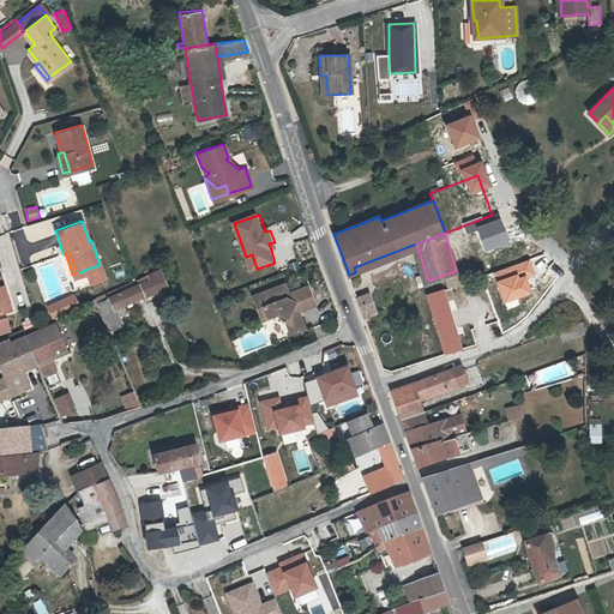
[(252,254),(246,257),(251,270),(257,269),(252,254)]
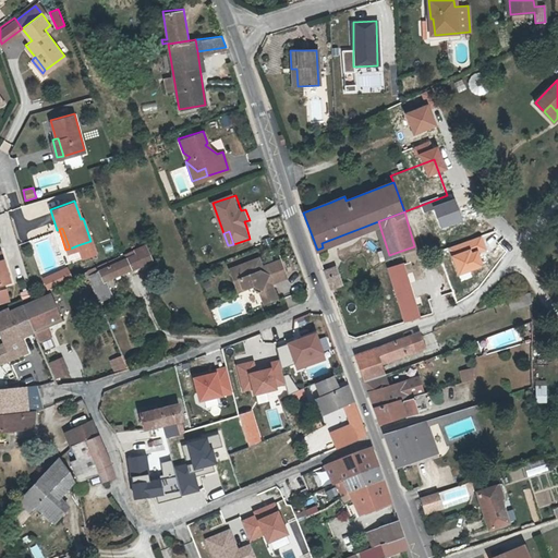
[(94,251),(91,241),(77,245),(81,255),(94,251)]
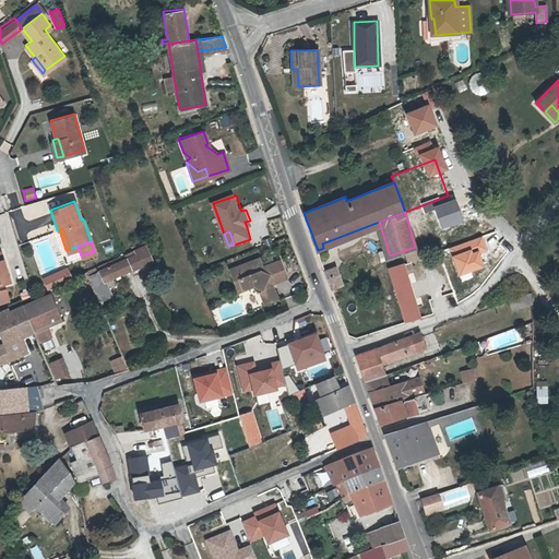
[(405,250),(416,284),(426,281),(415,247),(405,250)]
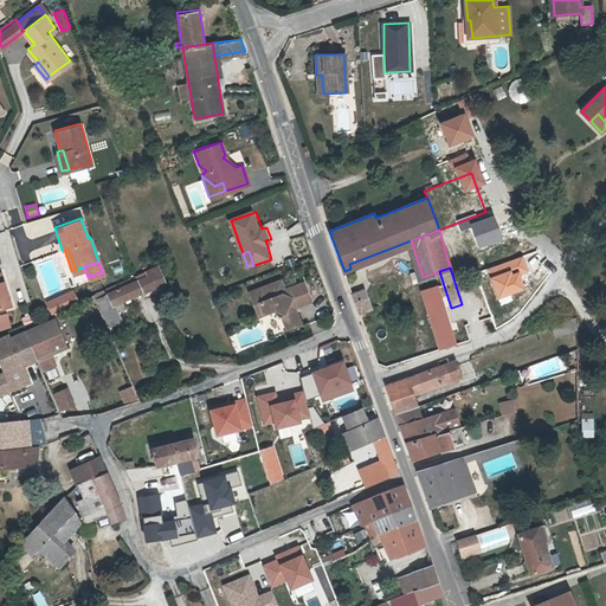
[(146,290),(162,284),(156,269),(144,272),(147,277),(142,279),(146,290)]
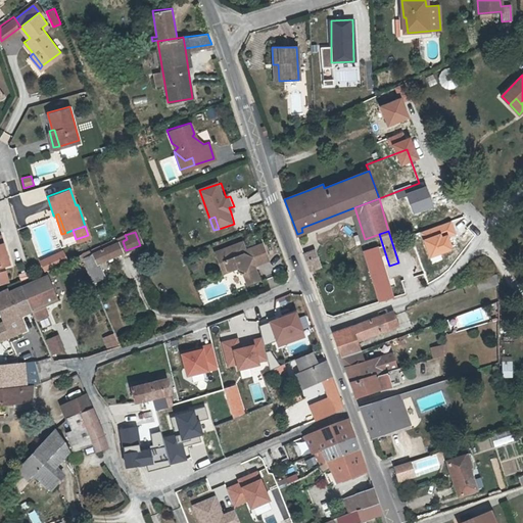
[(63,238),(65,246),(75,243),(73,235),(63,238)]
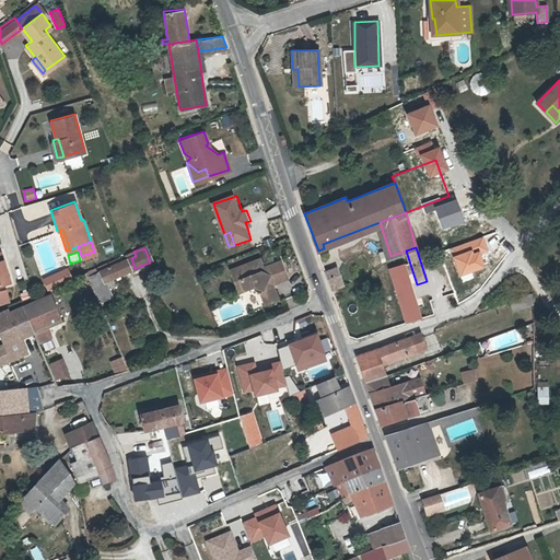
[(331,287),(369,272),(362,257),(326,271),(331,287)]
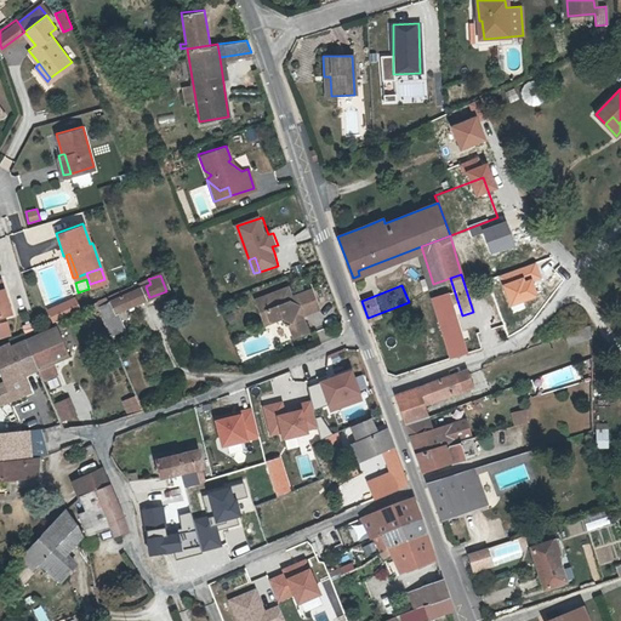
[(97,305),(107,330),(118,326),(112,311),(149,297),(146,286),(97,305)]
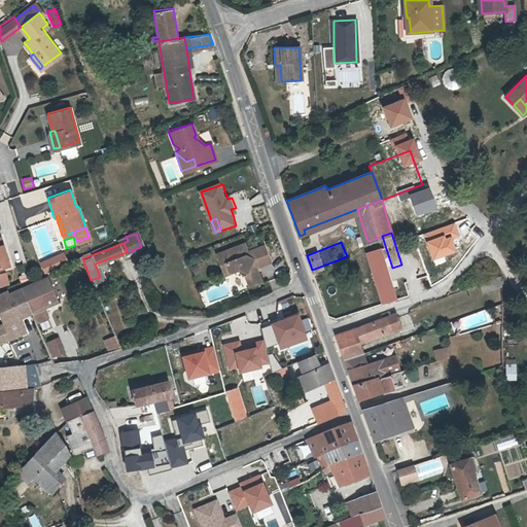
[(250,287),(261,283),(257,274),(260,273),(259,269),(262,268),(261,266),(273,262),(268,247),(250,253),(247,244),(219,254),(225,272),(231,270),(232,272),(235,273),(235,274),(243,271),(249,274),(246,277),(250,287)]
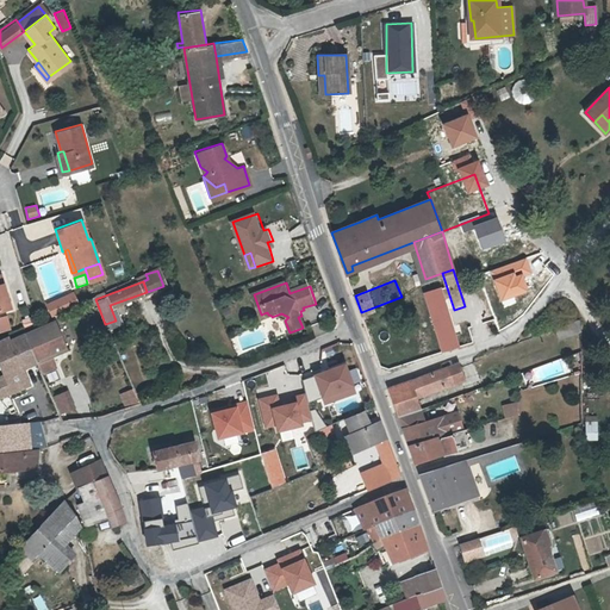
[(49,304),(54,316),(74,307),(69,296),(49,304)]
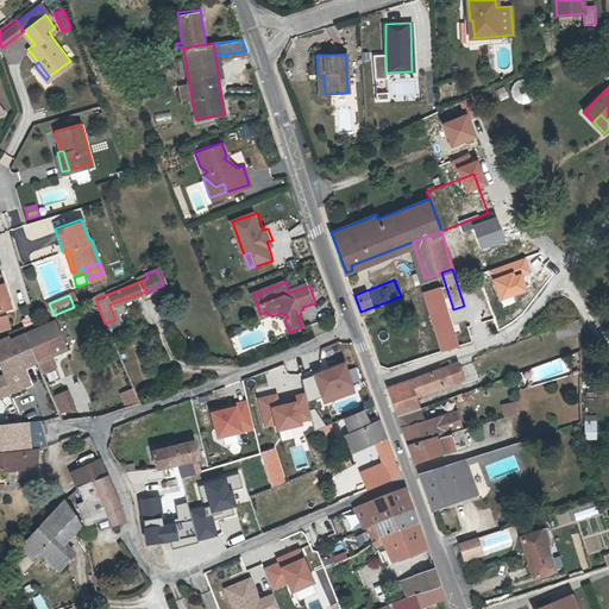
[(54,315),(49,303),(43,306),(48,318),(54,315)]
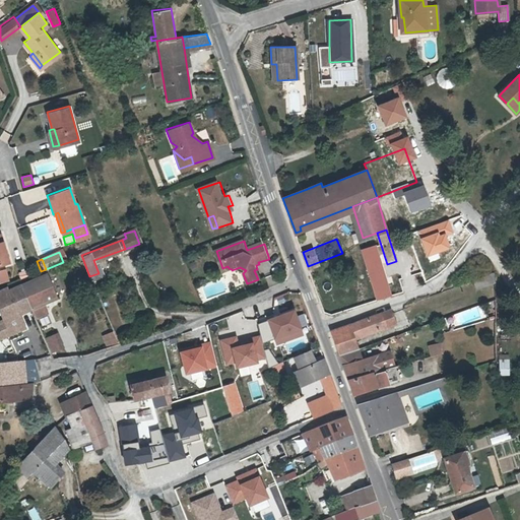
[(392,281),(401,278),(396,261),(387,264),(392,281)]
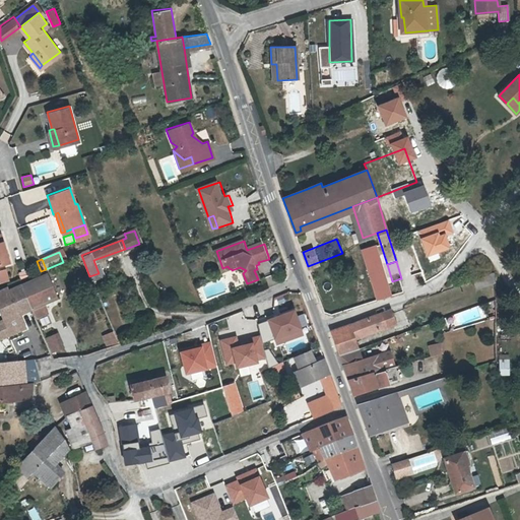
[(0,282),(9,281),(6,268),(0,269),(0,282)]
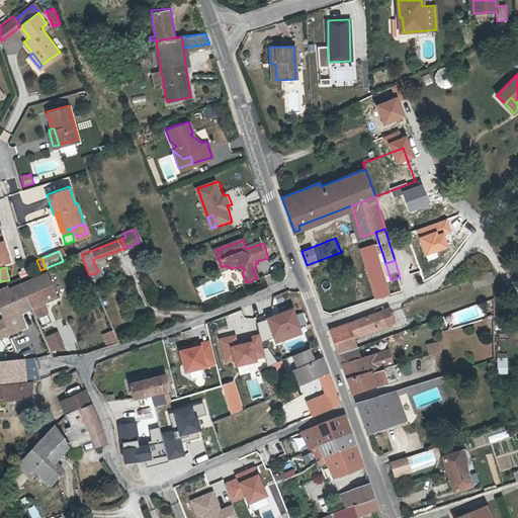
[(469,279),(472,289),(493,282),(493,271),(469,279)]
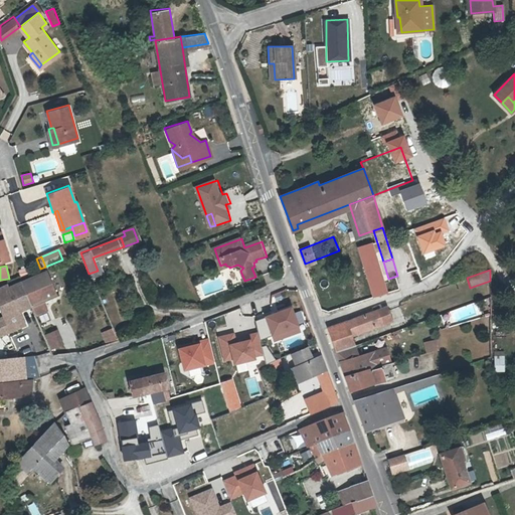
[(38,303),(52,298),(43,275),(17,287),(26,309),(30,319),(42,314),(38,303)]
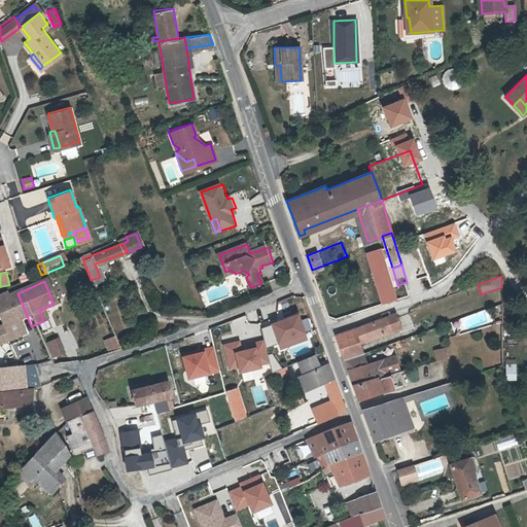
[(410,293),(407,282),(397,285),(382,291),(385,303),(410,293)]
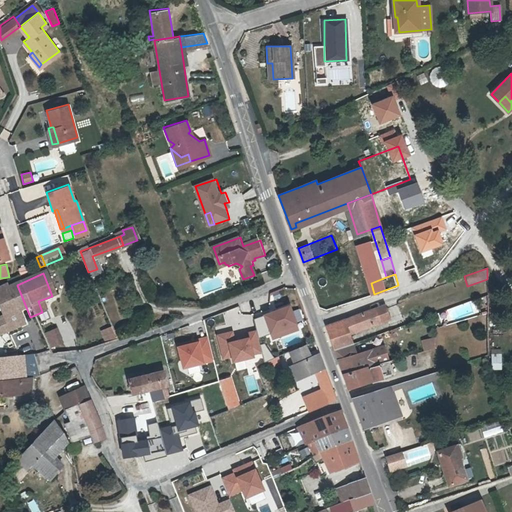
[(17,285),(5,289),(4,287),(0,288),(0,314),(1,317),(15,311),(26,307),(17,285)]
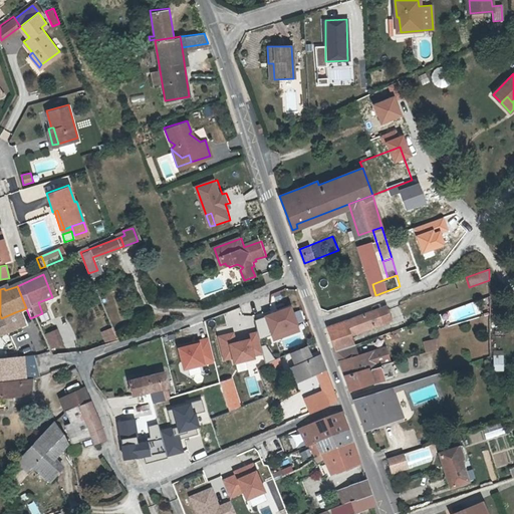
[(336,349),(352,344),(349,333),(392,318),(387,304),(327,325),(336,349)]
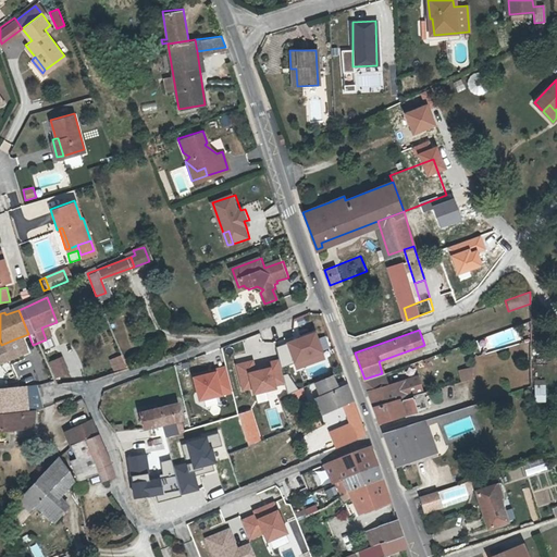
[(316,332),(286,343),(295,369),(324,358),(316,332)]
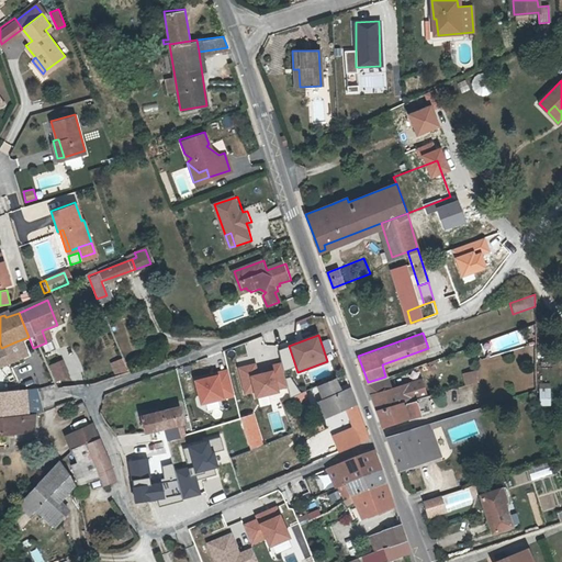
[(17,341),(1,348),(0,348),(0,366),(23,357),(17,341)]
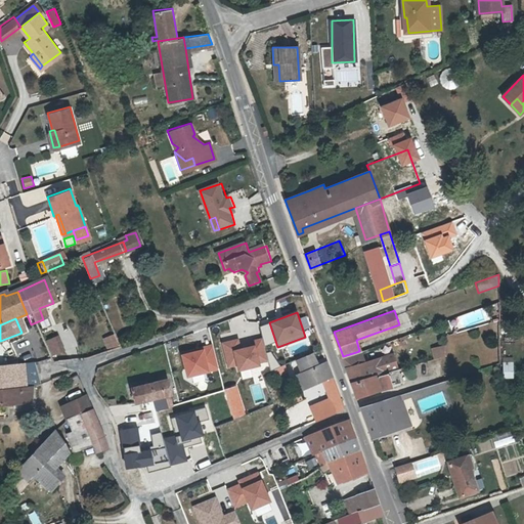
[(54,338),(40,344),(46,357),(59,351),(54,338)]
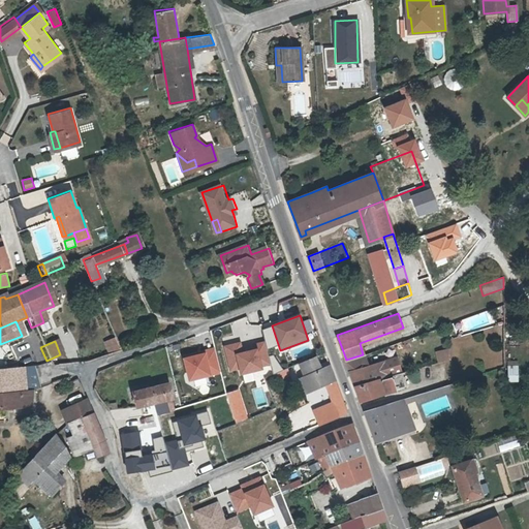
[(119,349),(116,341),(105,345),(110,353),(119,349)]
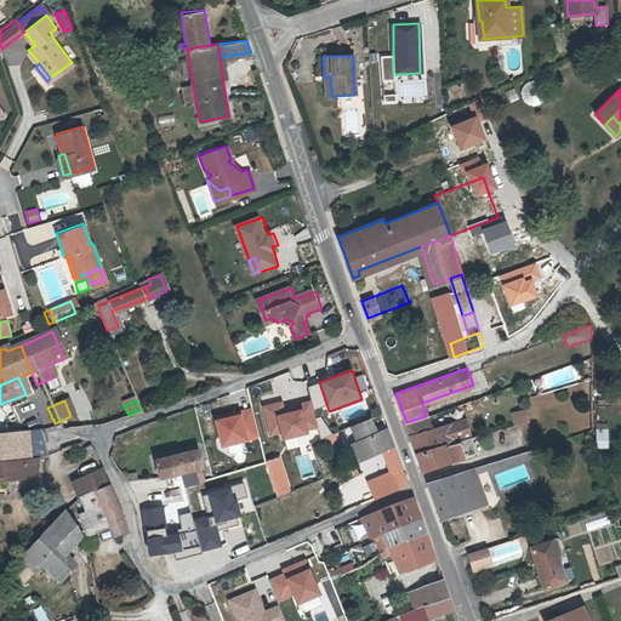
[(283,400),(261,405),(269,438),(280,436),(281,440),(308,434),(308,431),(315,428),(309,403),(303,404),(305,408),(285,412),(283,400)]
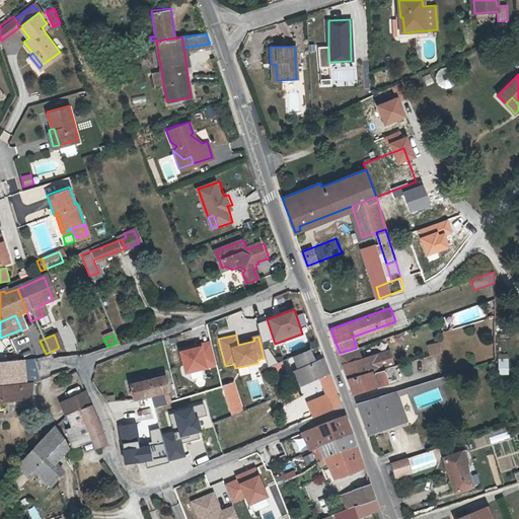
[(201,345),(177,351),(183,375),(218,366),(211,339),(201,342),(201,345)]
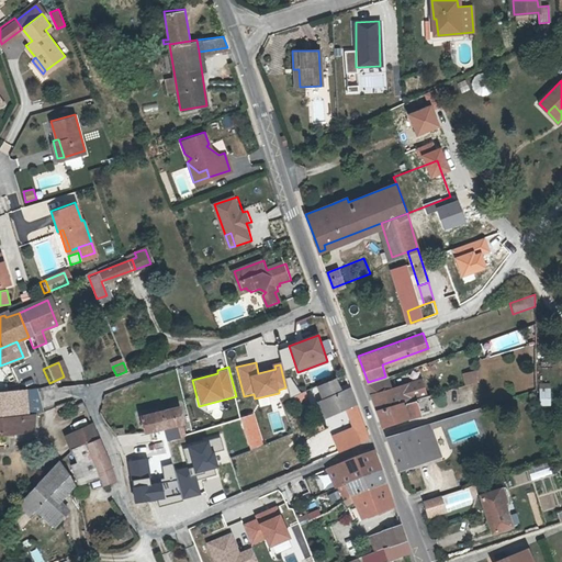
[(480,369),(467,373),(470,382),(480,380),(480,369)]
